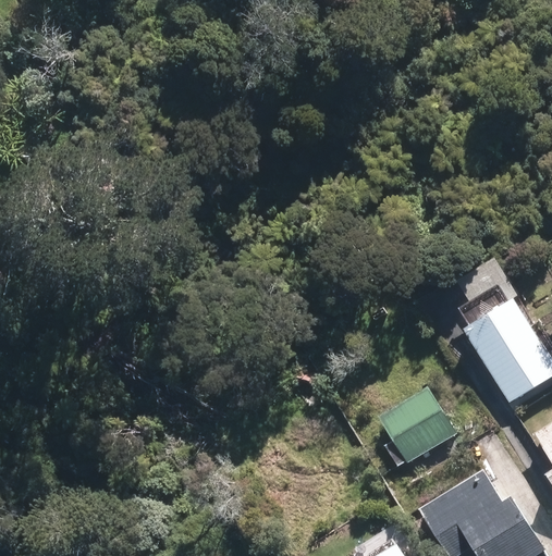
[(551,365),(512,299),(464,329),(508,402),(551,375),(551,365)]
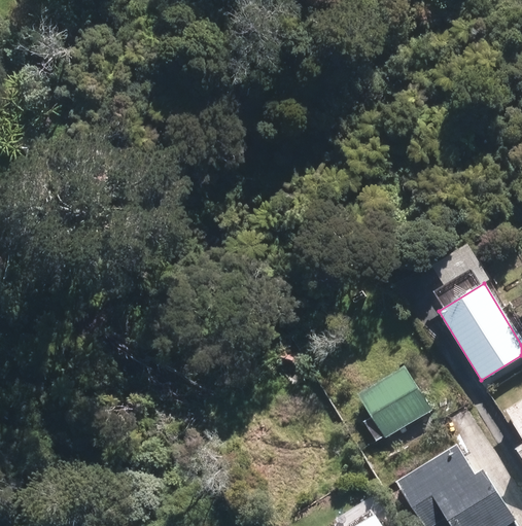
[(403,367),(357,394),(382,436),(427,410),(403,367)]
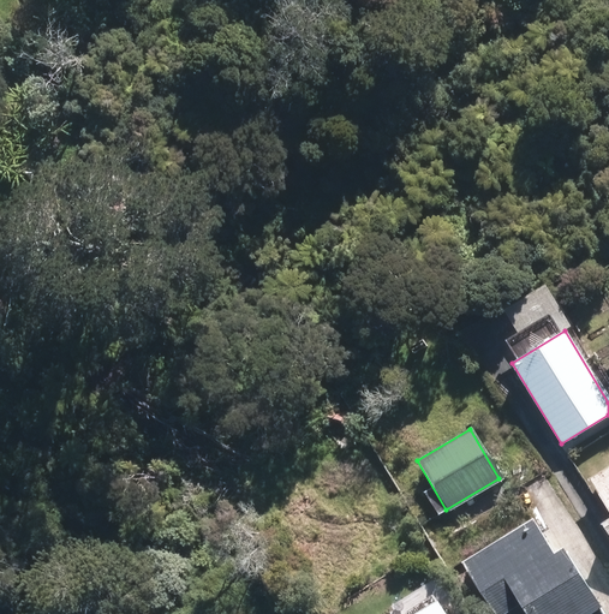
[(608,466),(590,478),(608,510),(608,519),(604,523),(608,530),(608,466)]
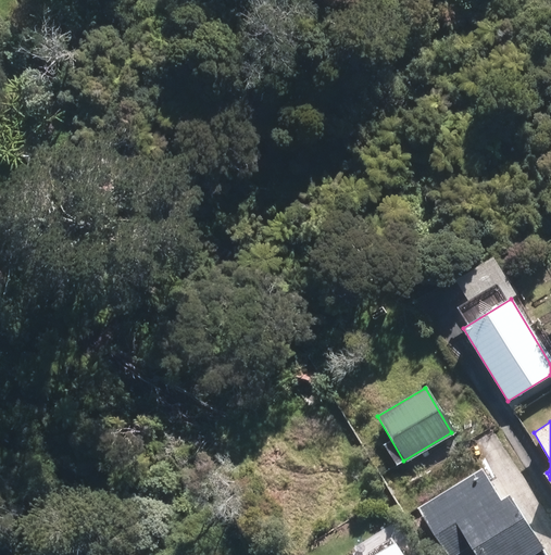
[(479,471),(418,508),(446,554),(454,554),(471,545),(476,554),(530,554),(540,550),(508,495),(498,501),(479,471)]
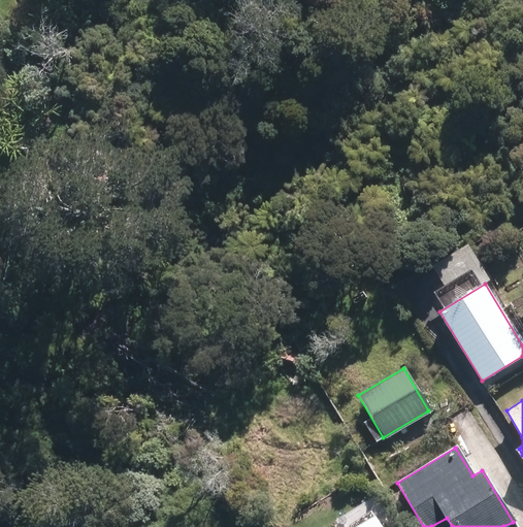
[(381,526),(374,515),(354,526),(381,526)]
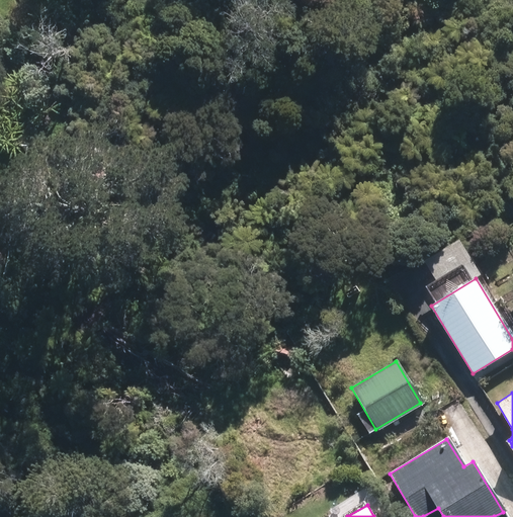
All buildings are outlined.
